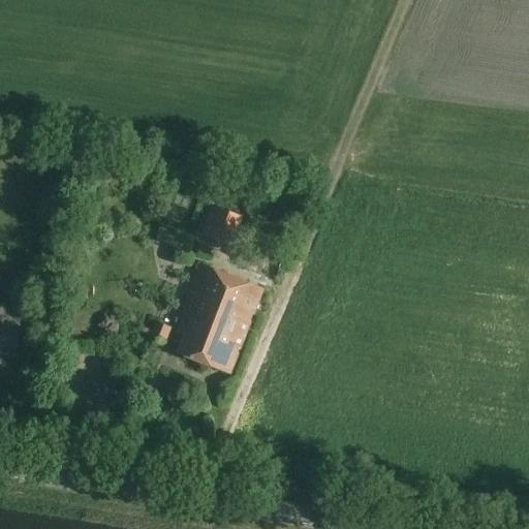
[(219,176),(213,193),(229,199),(237,183),(219,176)]
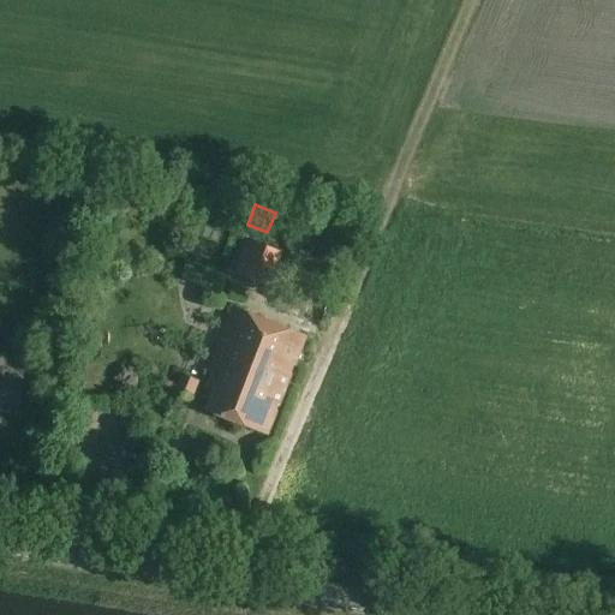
[(16,214),(0,226),(9,237),(24,225),(16,214)]
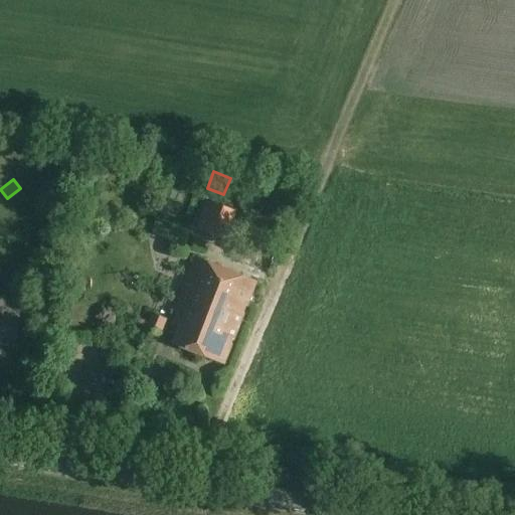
[(197,236),(212,242),(223,212),(201,204),(194,220),(202,223),(197,236)]
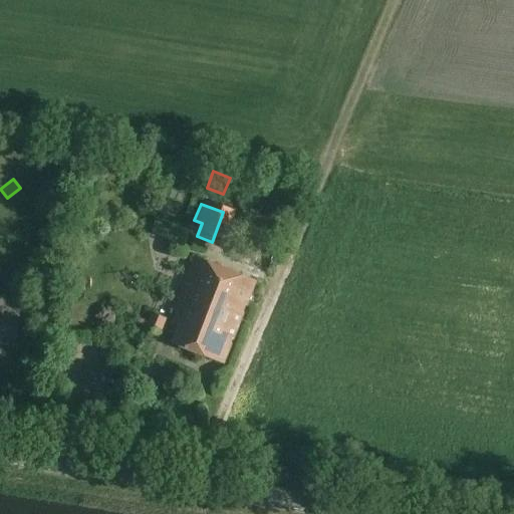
[(223,362),(255,280),(194,257),(173,312),(177,314),(174,322),(178,324),(171,342),(223,362)]
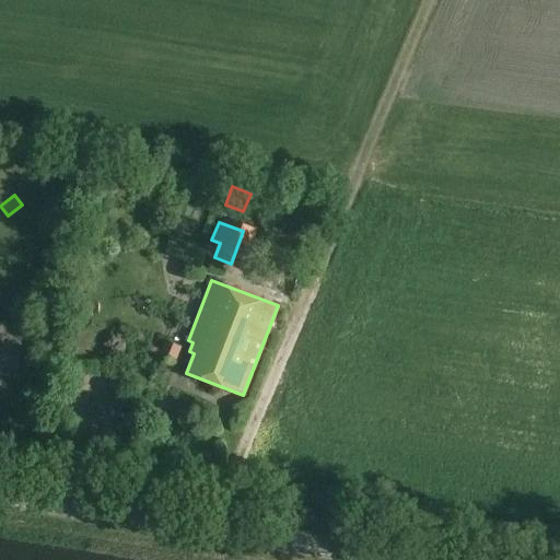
[(0,373),(15,376),(21,346),(1,342),(4,324),(0,322),(0,298),(1,293),(0,292),(0,373)]
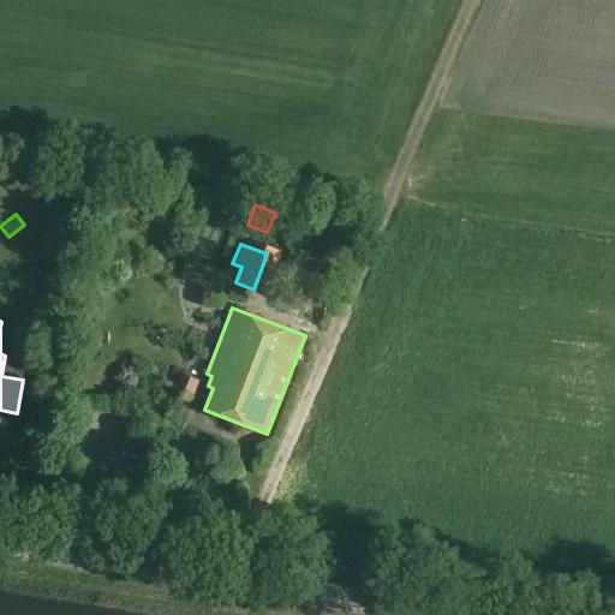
[(195,400),(201,383),(184,376),(177,393),(195,400)]
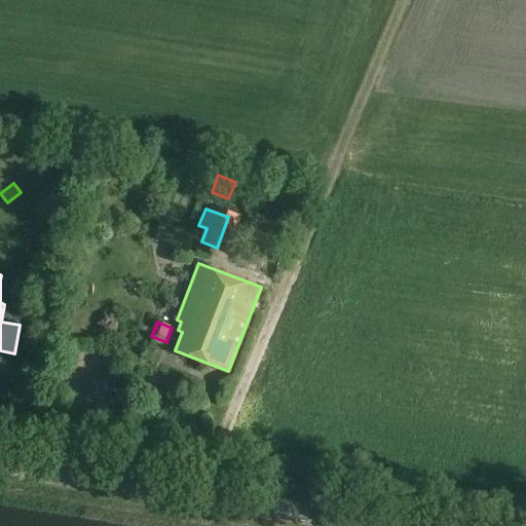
All buildings are outlined.
